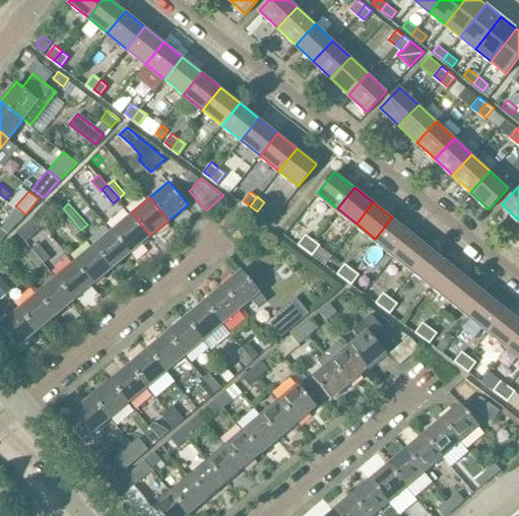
[(15,206),(0,226),(8,232),(14,227),(25,215),(25,214),(15,206)]
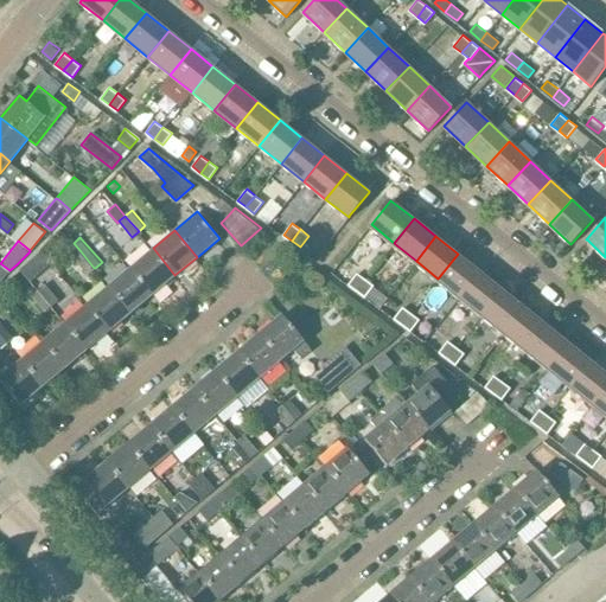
[(174,275),(153,248),(131,267),(153,294),(174,275)]
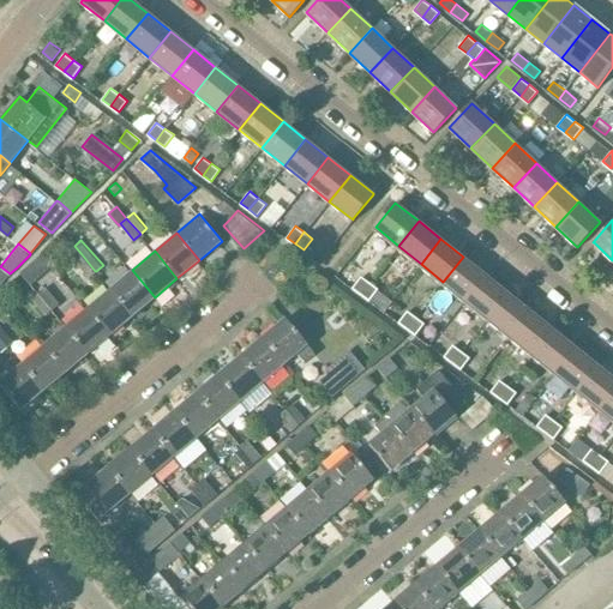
[(82,254),(76,260),(89,276),(95,271),(82,254)]
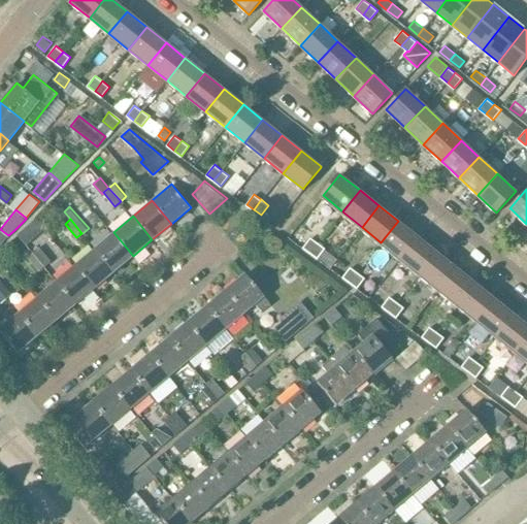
[(398,221),(381,242),(400,258),(418,236),(398,221)]
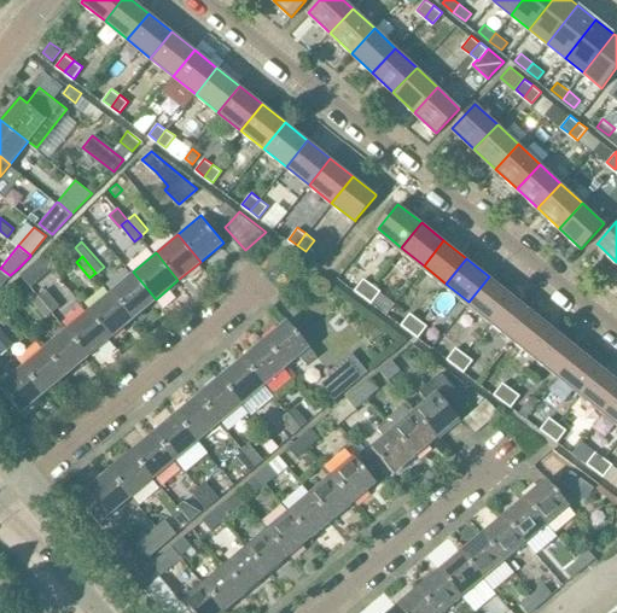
[(30,266),(21,273),(22,274),(31,285),(42,275),(33,263),(30,266)]
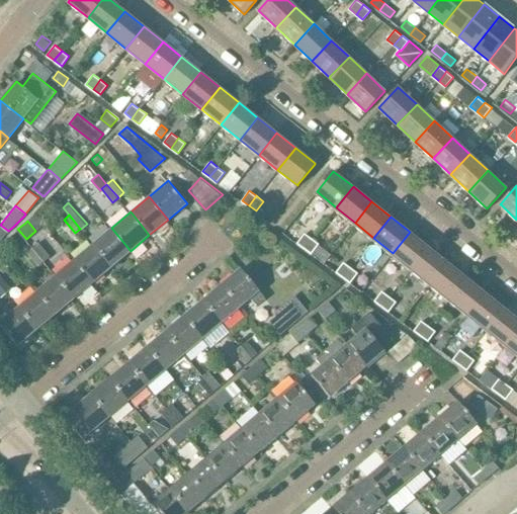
[(131,251),(111,228),(93,243),(112,266),(131,251)]
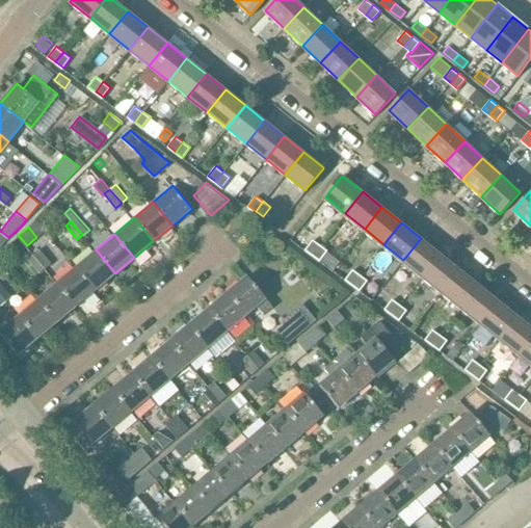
[(313,238),(306,248),(313,254),(320,244),(313,238)]
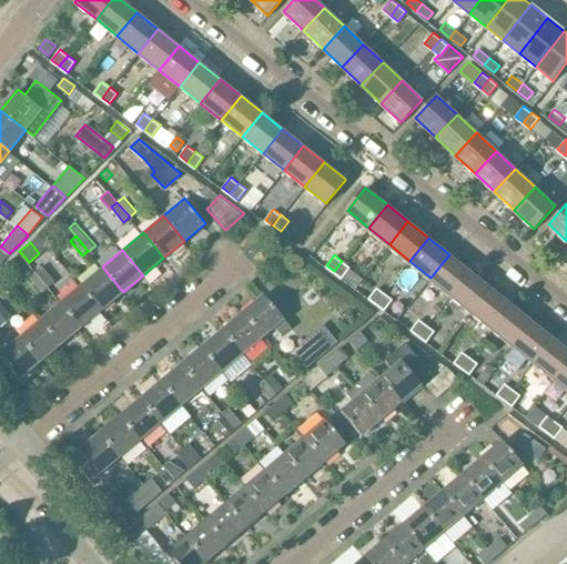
[(449,254),(431,278),(452,295),(469,272),(449,254)]
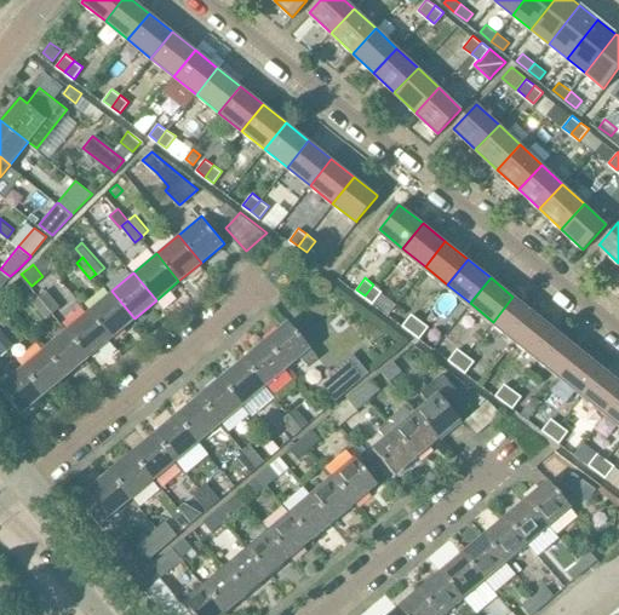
[(373,285),(365,295),(373,303),(373,302),(382,291),(373,285)]
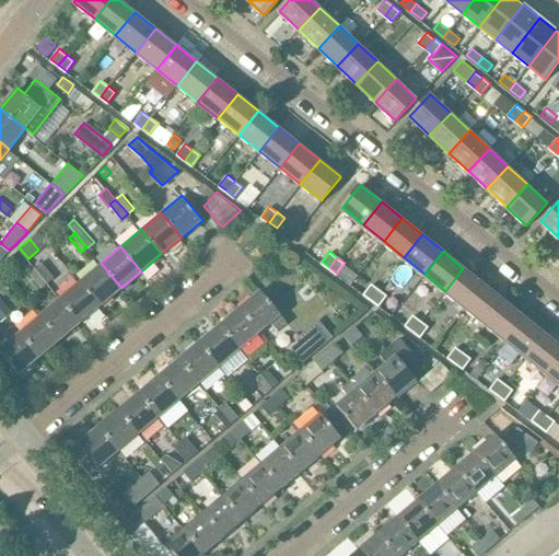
[(42,261),(35,266),(47,281),(48,282),(56,277),(42,261)]
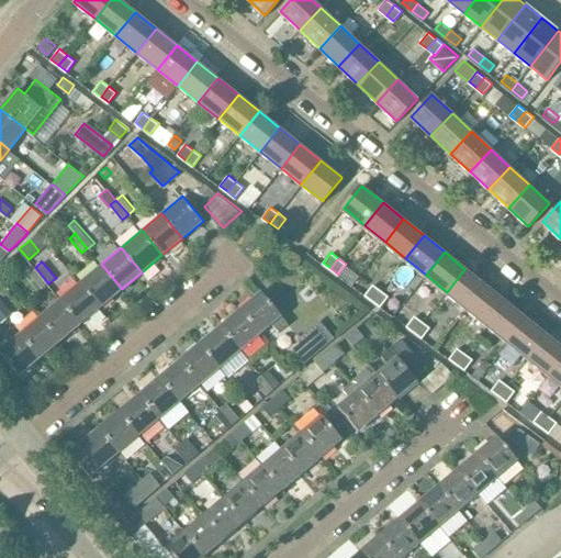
[(122,289),(101,264),(80,281),(101,305),(122,289)]
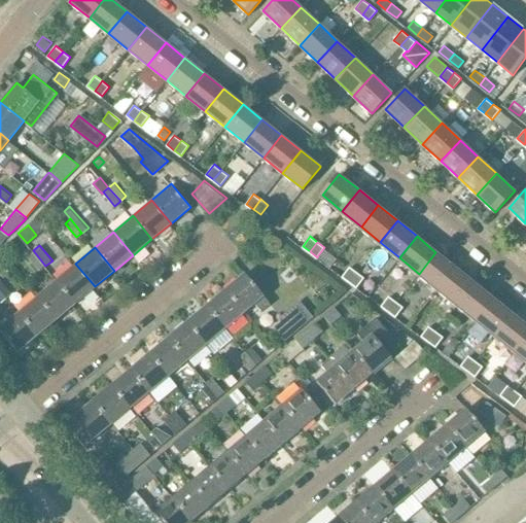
[(32,251),(28,255),(39,269),(43,265),(44,265),(33,250),(32,251)]
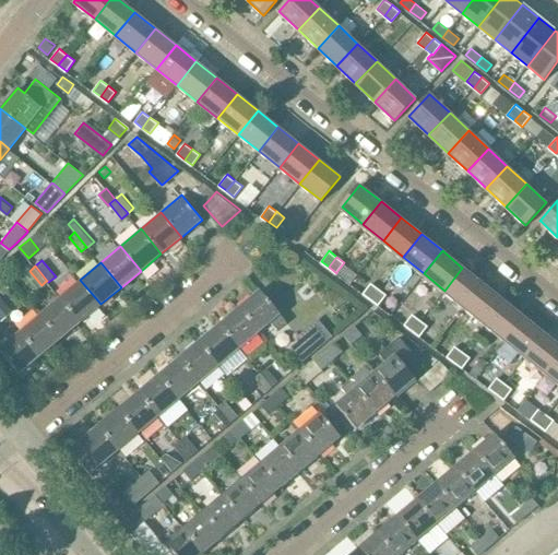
[(462,268),(444,291),(464,307),(483,284),(462,268)]
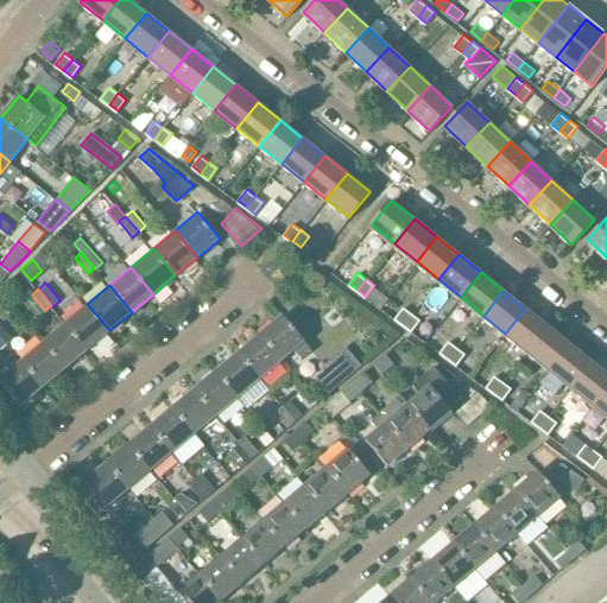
[(109,330),(87,304),(64,323),(87,349),(109,330)]
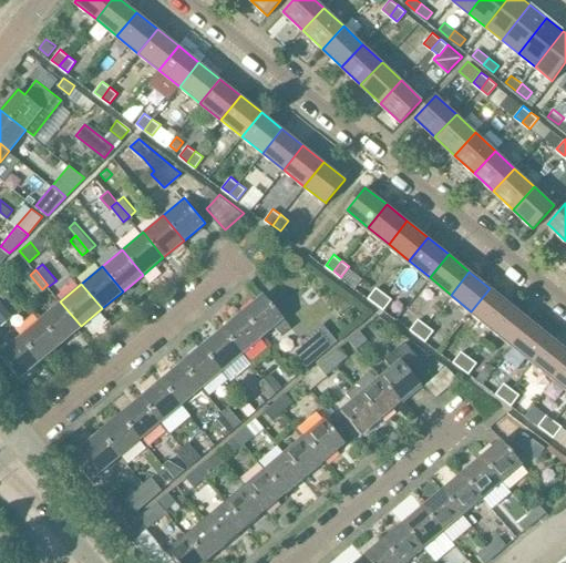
[(369,297),(368,297),(376,303),(384,292),(377,286),(369,297)]
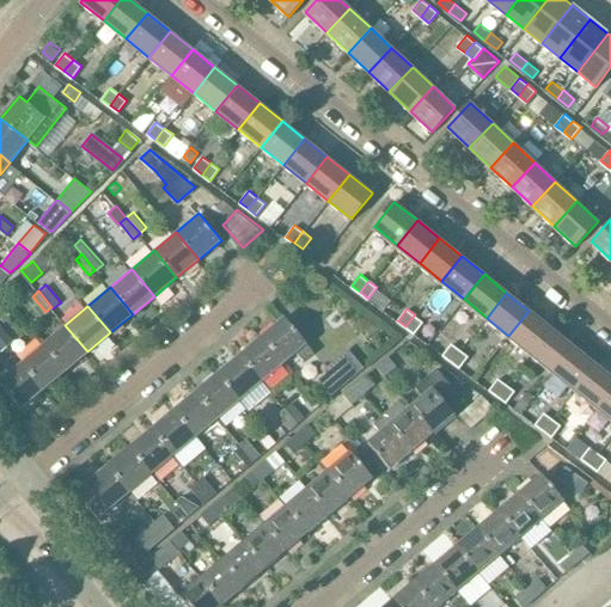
[(529,311),(508,336),(531,354),(551,329),(529,311)]
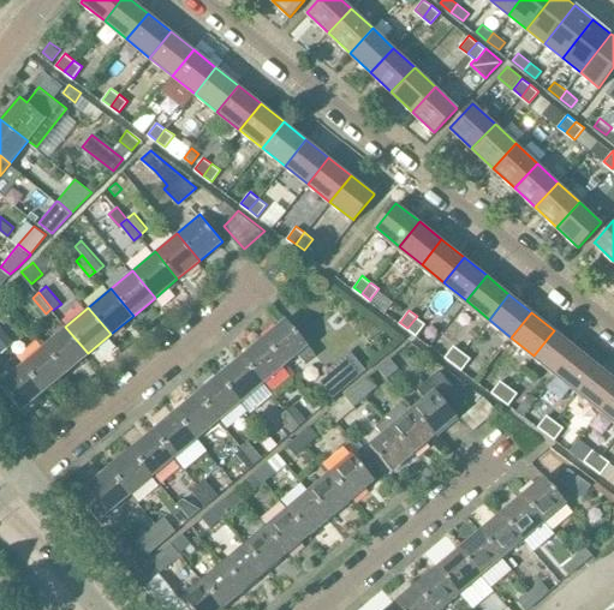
[(417,316),(407,328),(417,334),(425,323),(417,316)]
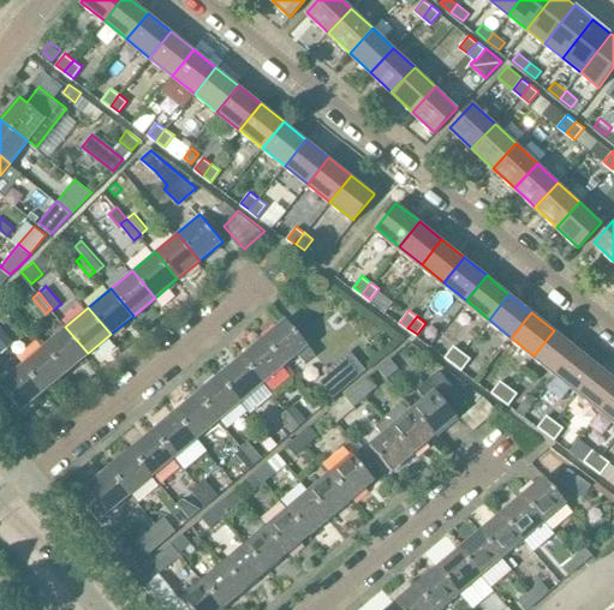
[(310,345),(309,345),(286,318),(263,338),(286,364),(299,353),(307,362),(317,353),(310,345)]
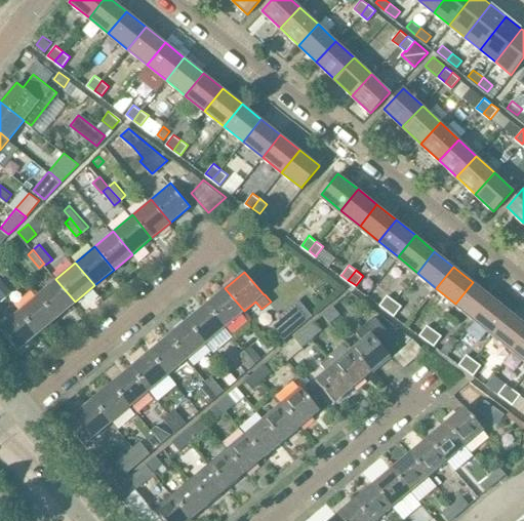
[(0,277),(0,286),(6,294),(12,290),(0,277)]
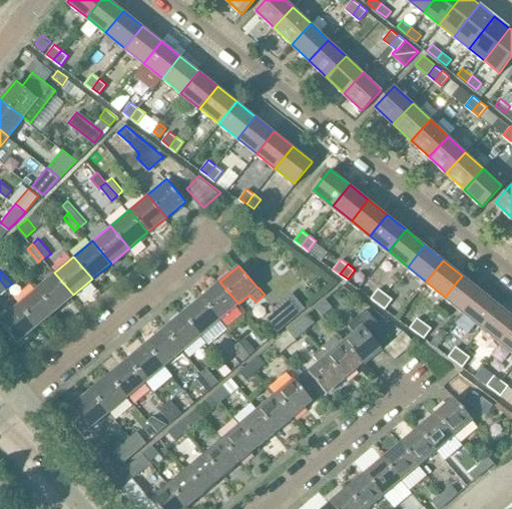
[(73,295),(54,273),(36,288),(55,310),(73,295)]
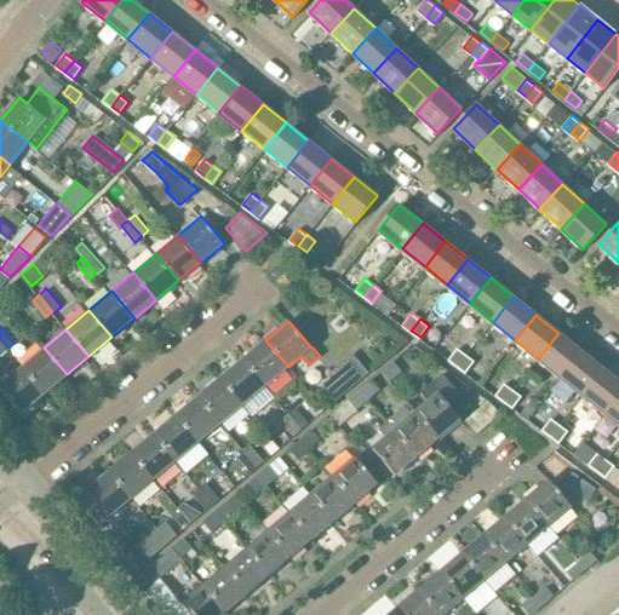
[(559,333),(538,358),(560,377),(580,351),(559,333)]
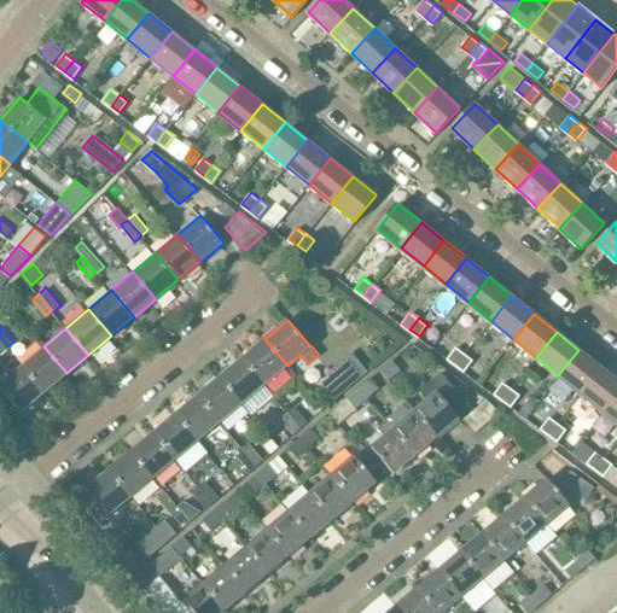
[(287,366),(265,339),(244,357),(266,384),(287,366)]
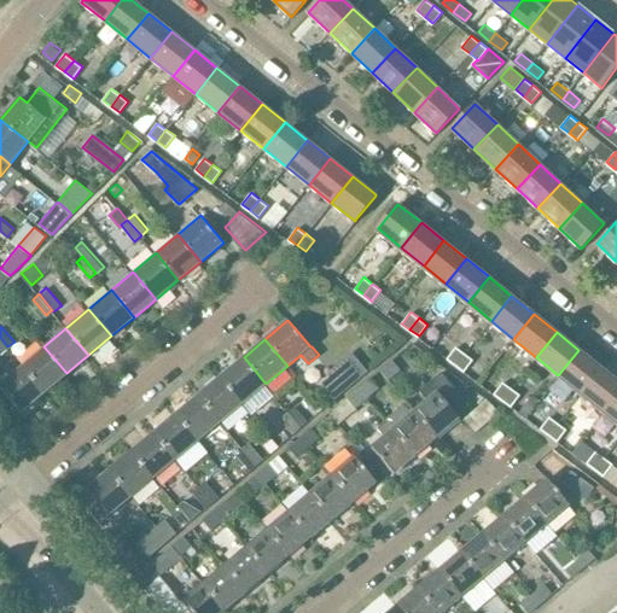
[(67,373),(44,346),(22,366),(45,392),(67,373)]
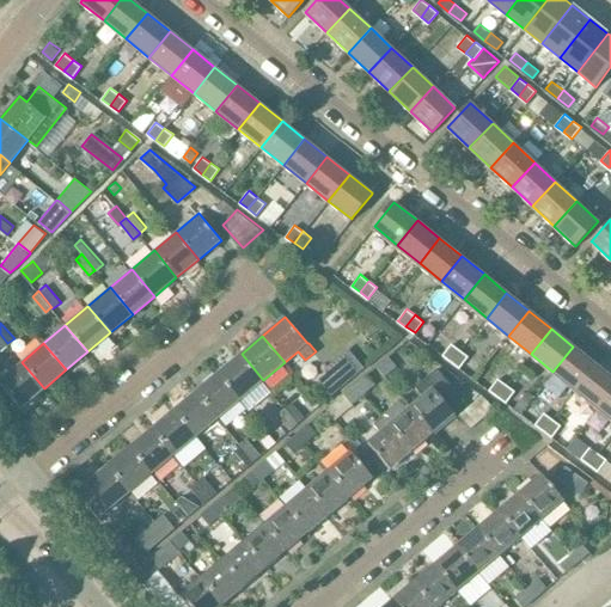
[(452,343),(444,354),(452,361),(460,349),(452,343)]
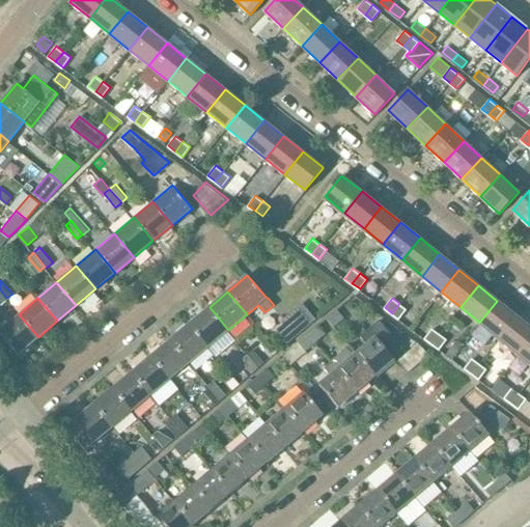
[(277,329),(287,342),(316,317),(302,301),(282,317),(285,321),(277,329)]
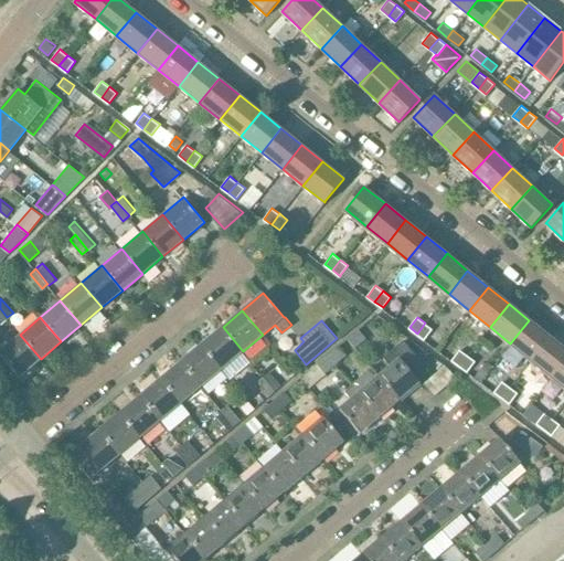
[(529,320),(510,343),(531,360),(550,337),(529,320)]
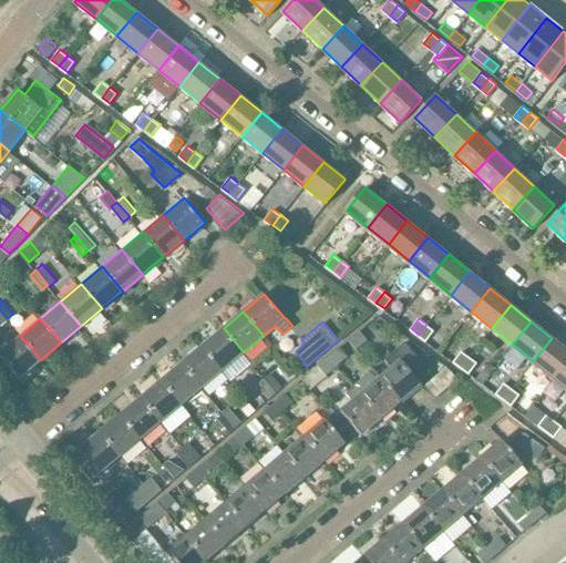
[(426,324),(419,335),(426,340),(434,329),(426,324)]
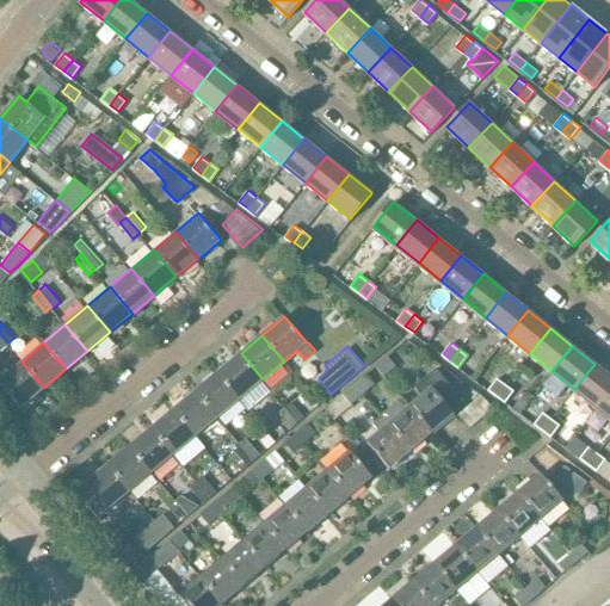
[(263,379),(241,353),(217,372),(240,399),(263,379)]
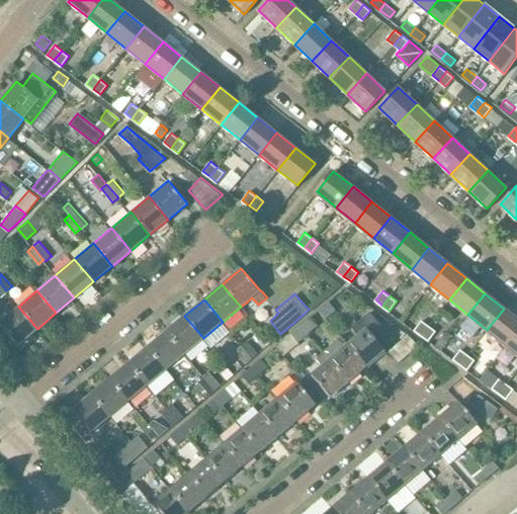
[(329,301),(318,309),(326,318),(336,309),(329,301)]
